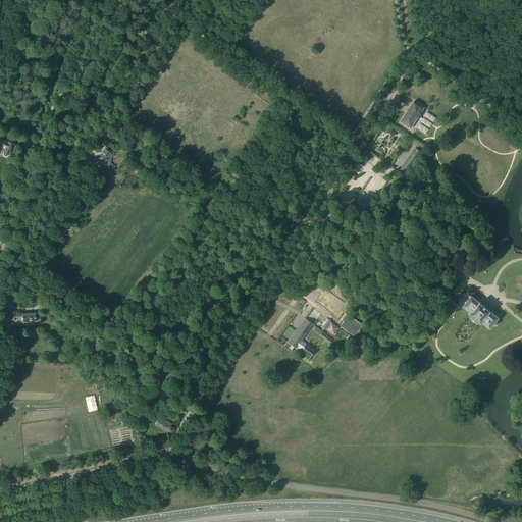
[(411,128),(424,107),(415,101),(401,121),(411,128)]
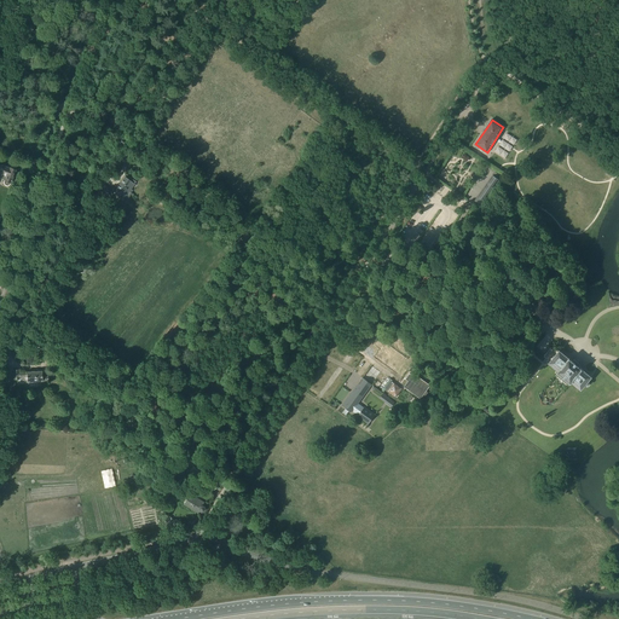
[(16,171),(1,165),(0,163),(0,177),(5,179),(4,183),(5,185),(7,186),(10,185),(16,171)]
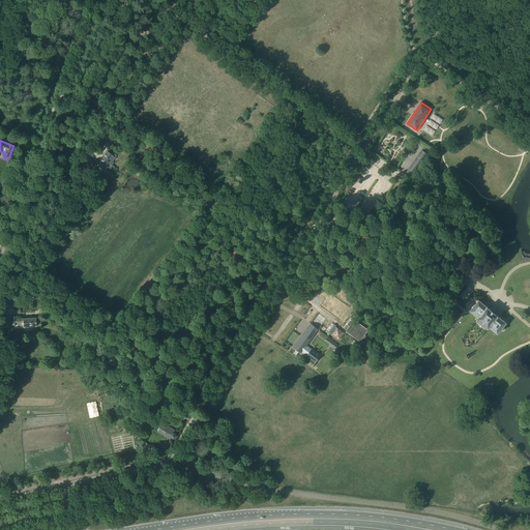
[(406,172),(408,174),(409,173),(412,175),(428,154),(421,150),(409,169),(406,172)]
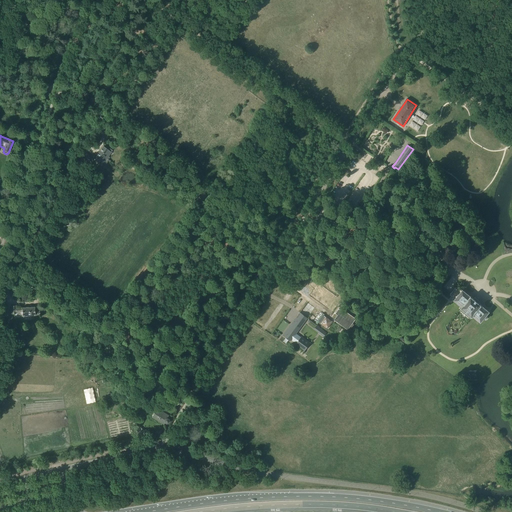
[(109,150),(103,146),(99,152),(109,159),(113,154),(108,150),(109,150)]
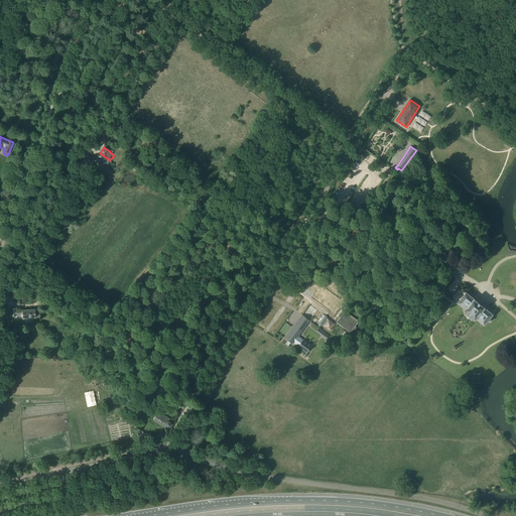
[(93,159),(91,158),(83,152),(79,157),(89,164),(93,159)]
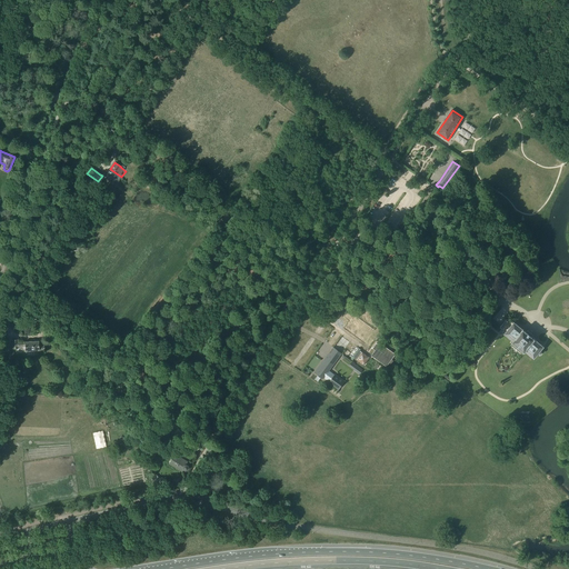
[(106,176),(112,180),(112,179),(116,181),(118,178),(119,179),(121,177),(110,169),(106,176)]
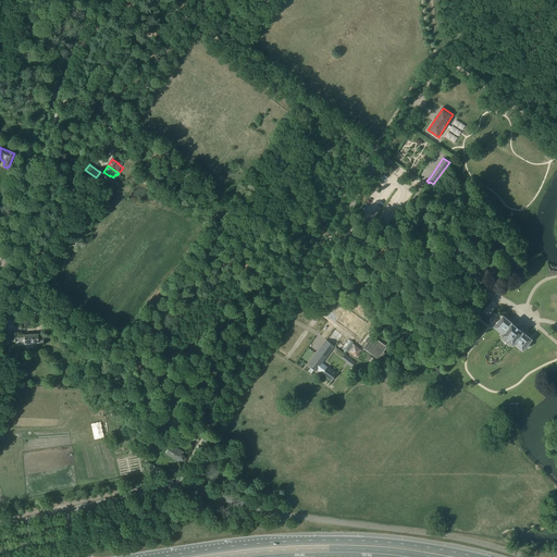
[(500,335),(514,346),(515,345),(523,351),(532,339),(523,333),(524,332),(512,322),(511,323),(504,316),(494,327),(502,334),(500,335)]
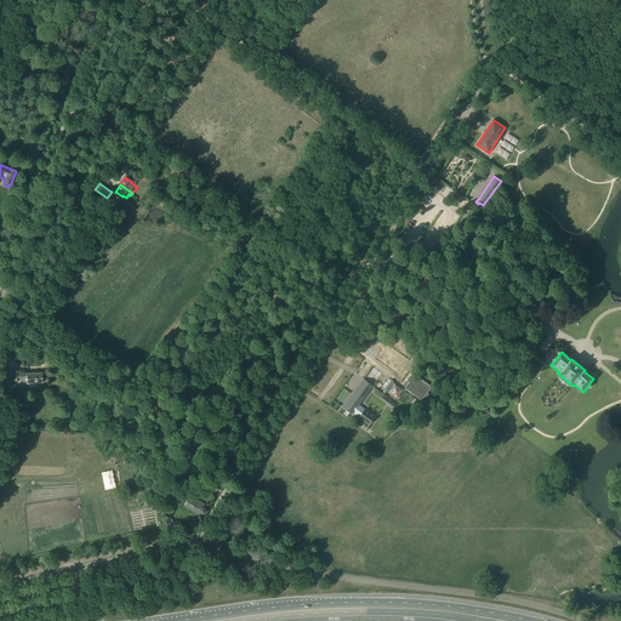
[(363,404),(374,388),(376,385),(377,386),(385,376),(371,366),(364,376),(365,377),(345,405),(355,412),(357,411),(362,414),(359,417),(363,420),(369,425),(375,416),(365,409),(366,408),(363,404)]
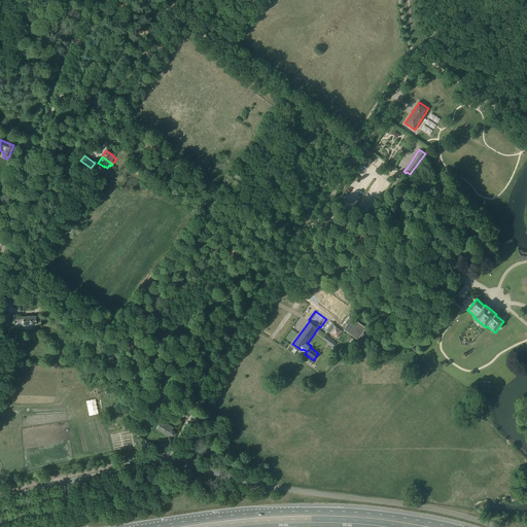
[(16,323),(16,322),(23,321),(23,325),(36,324),(41,324),(41,320),(36,320),(36,316),(16,317),(16,314),(11,315),(12,320),(11,320),(11,323),(16,323)]
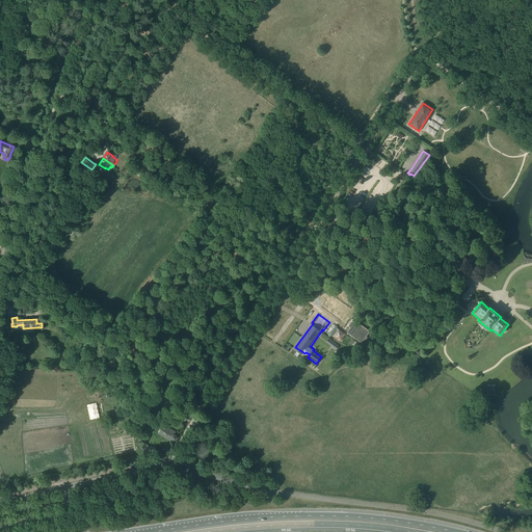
[(350,327),(347,333),(362,343),(370,331),(355,321),(354,322),(352,321),(348,326),(350,327)]
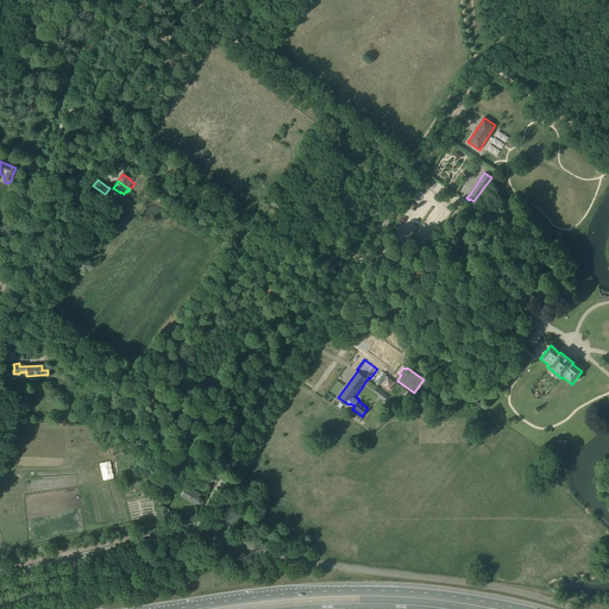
[(384,372),(377,381),(389,390),(396,383),(384,372)]
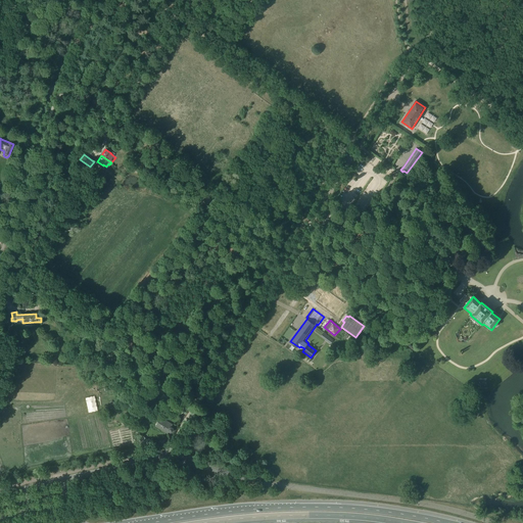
[(323,334),(321,337),(330,344),(333,340),(323,334)]
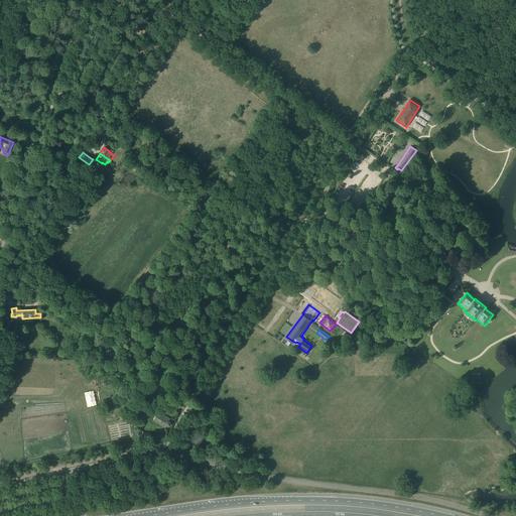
[(473,383),(481,383),(481,374),(473,374),(473,383)]
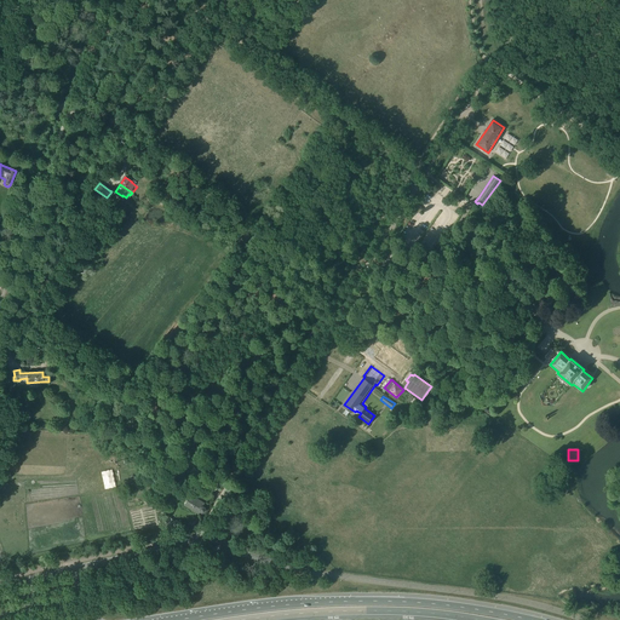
[(103,488),(115,488),(114,471),(102,471),(103,488)]
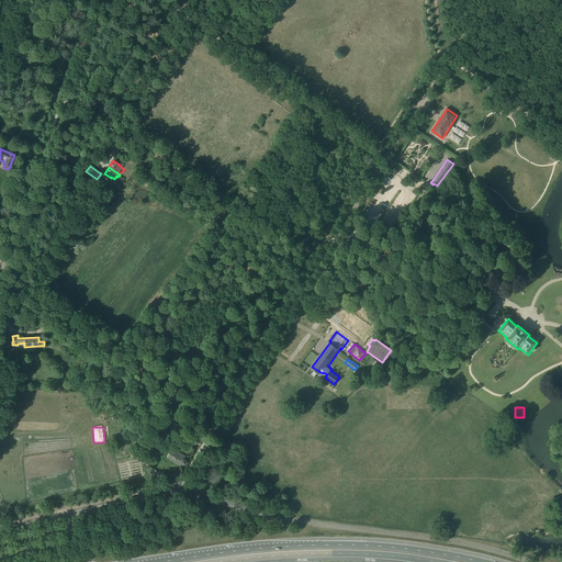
[(155,437),(150,445),(158,449),(163,441),(155,437)]
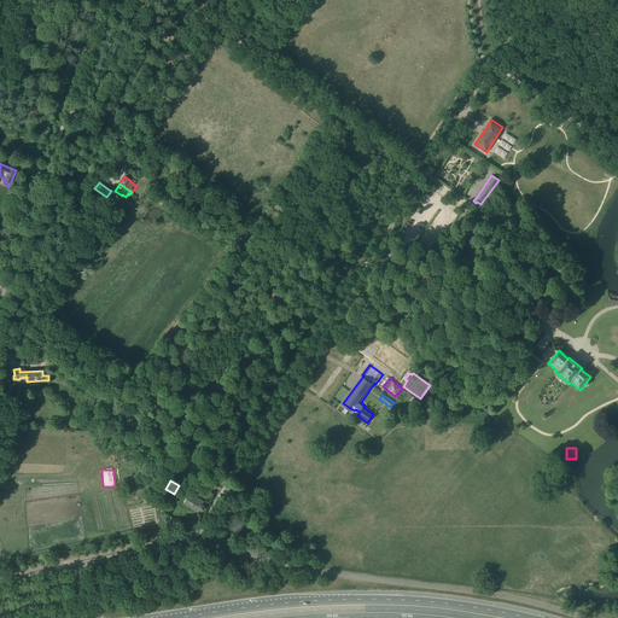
[(184,503),(197,512),(197,509),(200,512),(203,512),(204,509),(204,507),(200,505),(202,502),(197,499),(190,495),(184,503)]
